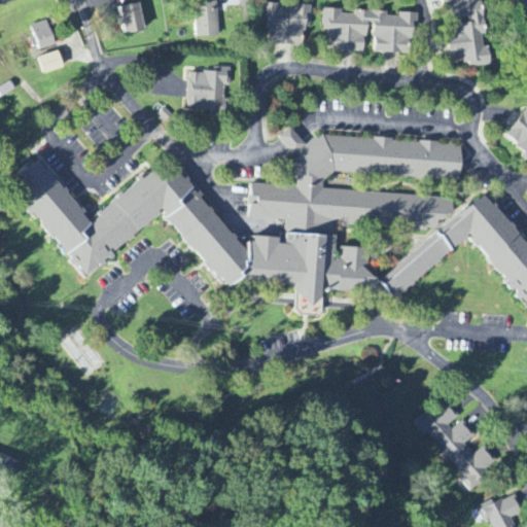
[(216,0),(194,0),(196,38),(218,37),(216,0)]
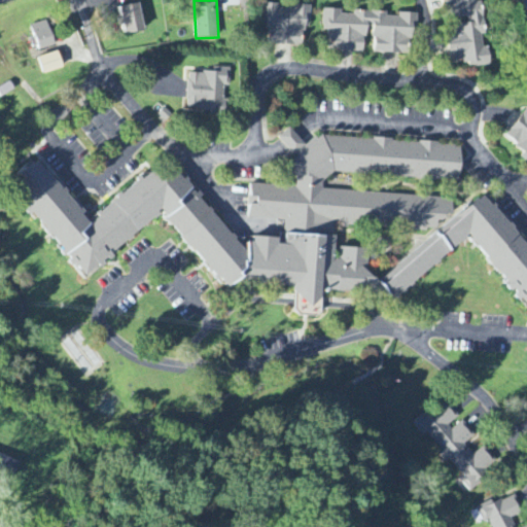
[(441,0),(444,18),(465,15),(466,25),(446,27),(449,61),(464,60),(465,68),(490,66),(488,47),(482,48),(481,36),(486,36),(483,2),(477,2),(477,0),(441,0)]
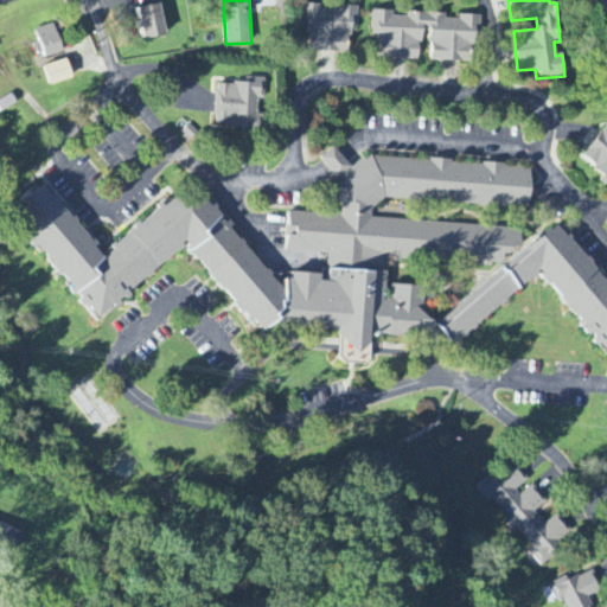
[(145,40),(167,36),(160,4),(138,8),(145,40)]
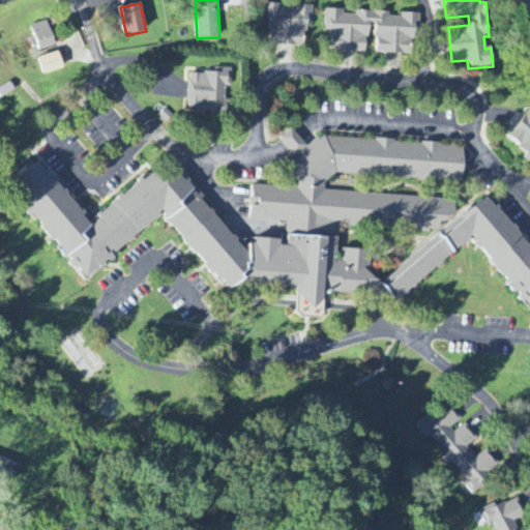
[(308,5),(293,5),(293,9),(281,9),(282,5),(265,4),(264,34),(273,34),(272,45),(307,46),(308,5)]
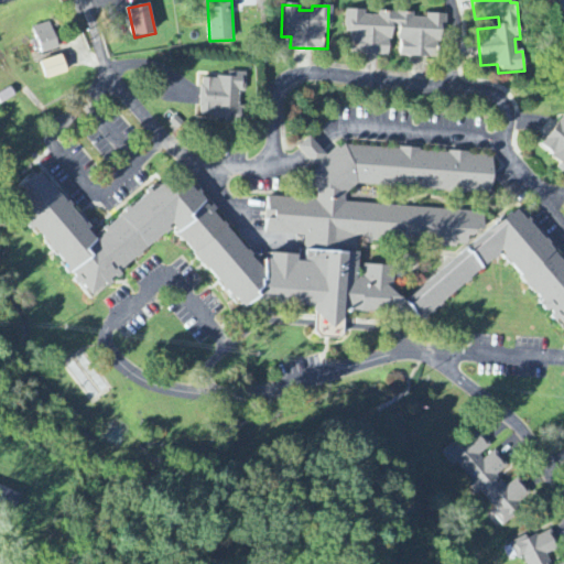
[(399,56),(442,58),(444,15),(427,14),(426,19),(413,19),(413,13),(378,12),(378,17),(365,15),(365,11),(346,10),(345,33),(354,33),(353,54),(390,55),(391,30),(401,31),(399,56)]
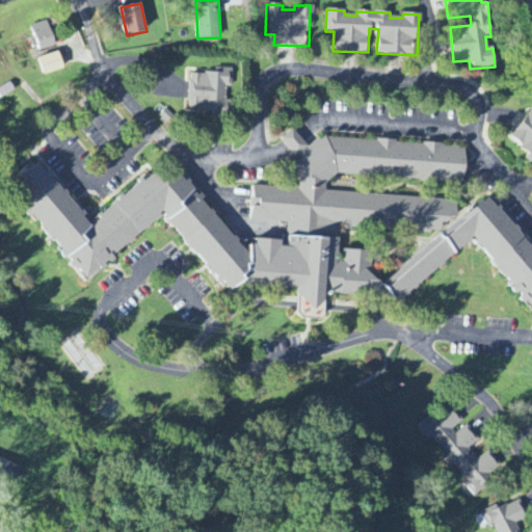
[(31,26),(38,52),(55,47),(48,22),(31,26)]
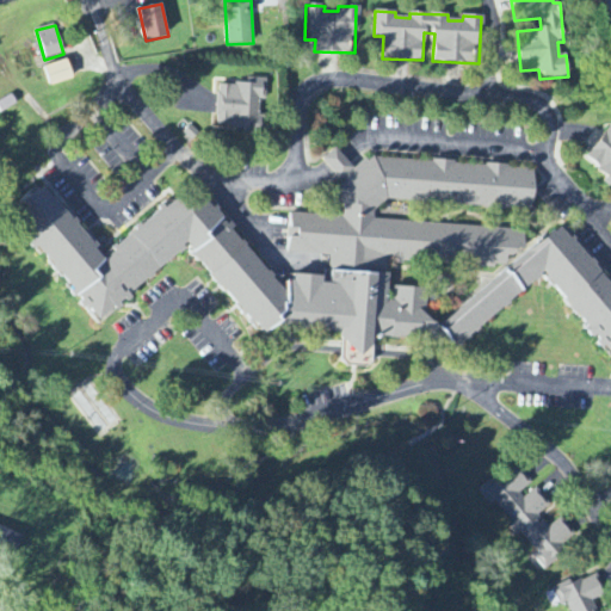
[(44,67),(50,87),(73,80),(67,60),(44,67)]
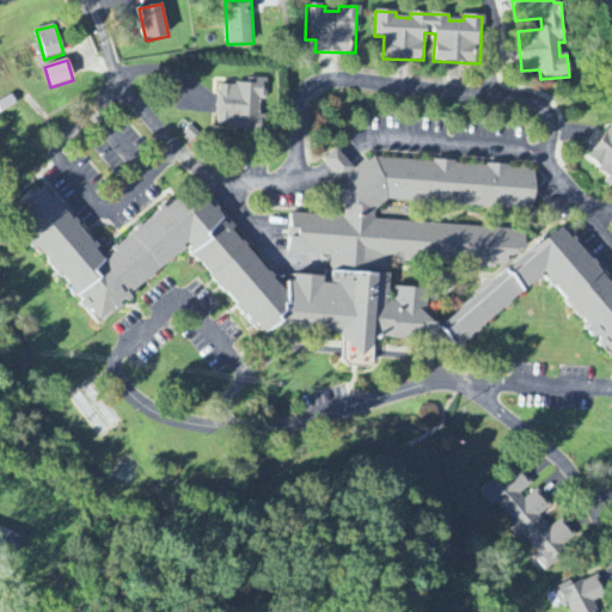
[(219,85),(216,128),(263,132),(264,116),(259,116),(259,102),(265,102),(268,81),(248,79),(248,86),(219,85)]
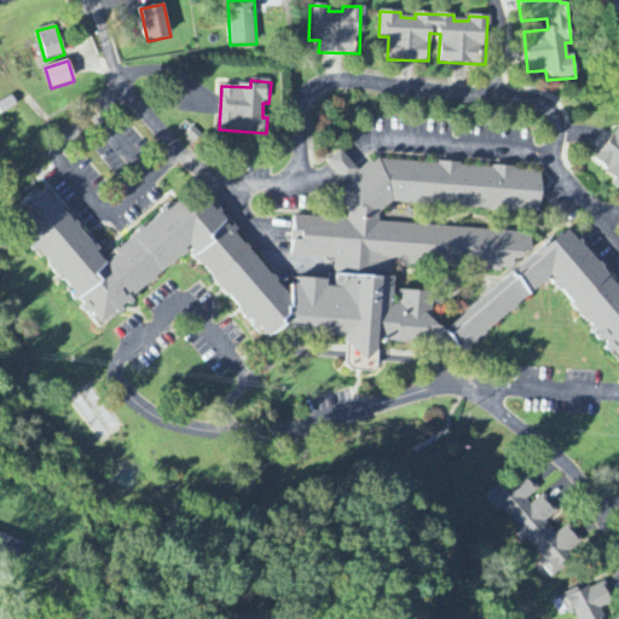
[(618,128),(594,162),(617,179),(611,185),(618,191),(618,128)]
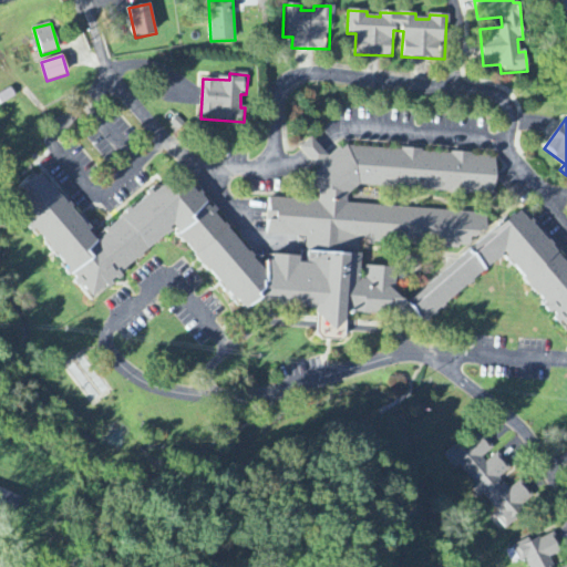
[(537,500),(521,481),(508,491),(500,480),(512,470),(498,453),(486,463),(482,459),(493,449),(480,433),(461,449),(457,444),(444,454),(504,527),(537,500)]
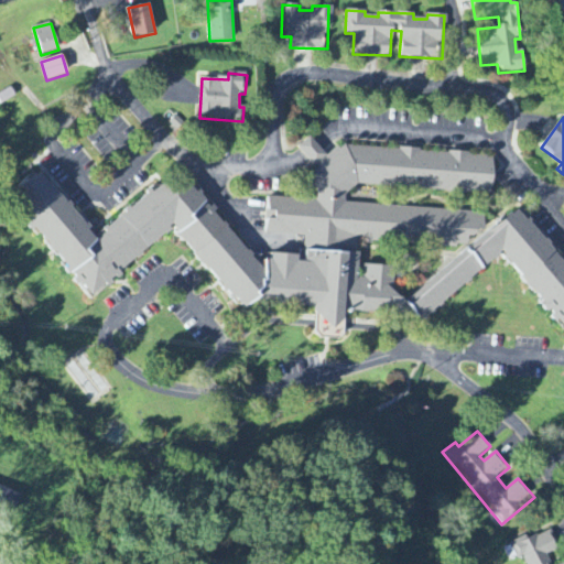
[(0,506),(10,511),(18,494),(0,485),(0,506)]
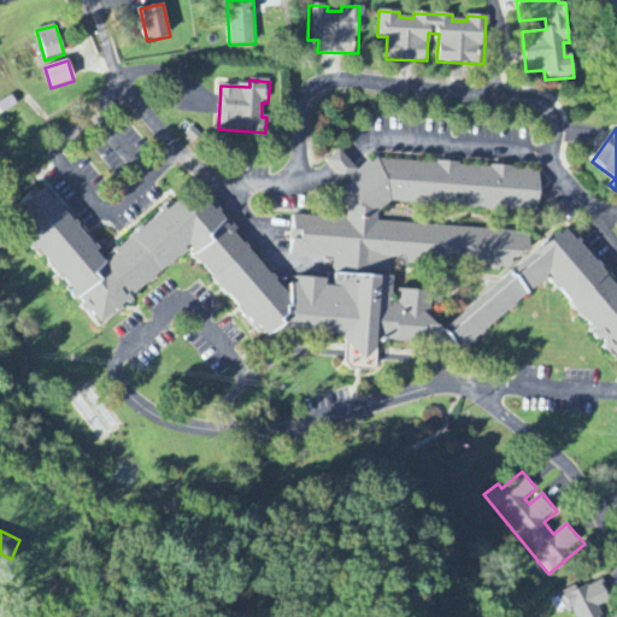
[(573,611),(575,616),(616,616),(615,616),(603,616),(598,607),(612,601),(603,580),(577,592),(576,587),(558,595),(566,613),(573,611)]
